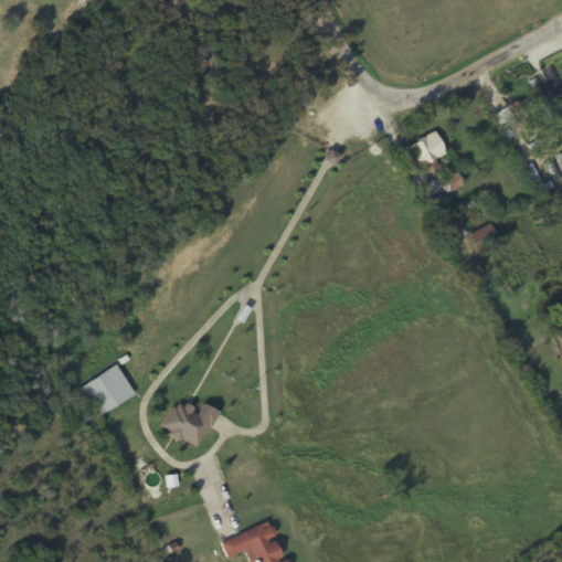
[(448,152),(437,130),(413,141),(423,163),(448,152)]
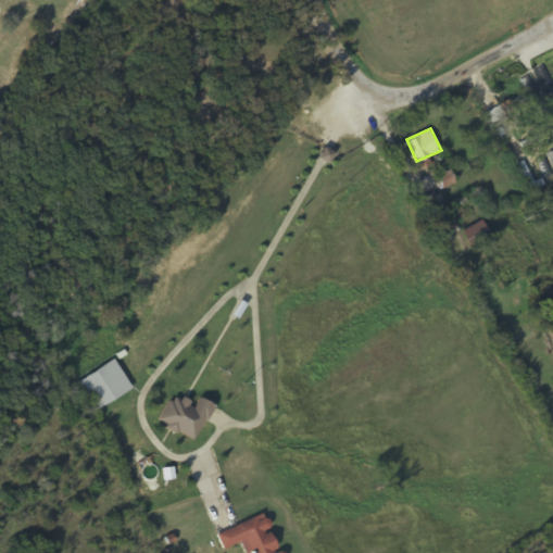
[(475,246),(493,236),(485,220),(466,228),(475,246)]
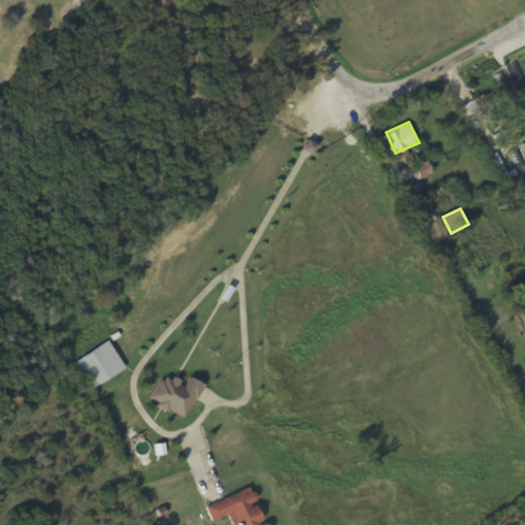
[(93,389),(128,367),(110,339),(75,360),(93,389)]
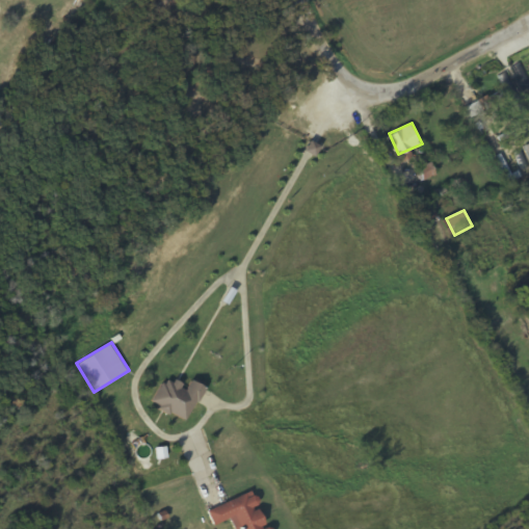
[(207,388),(193,378),(188,388),(168,375),(153,400),(186,421),(207,388)]
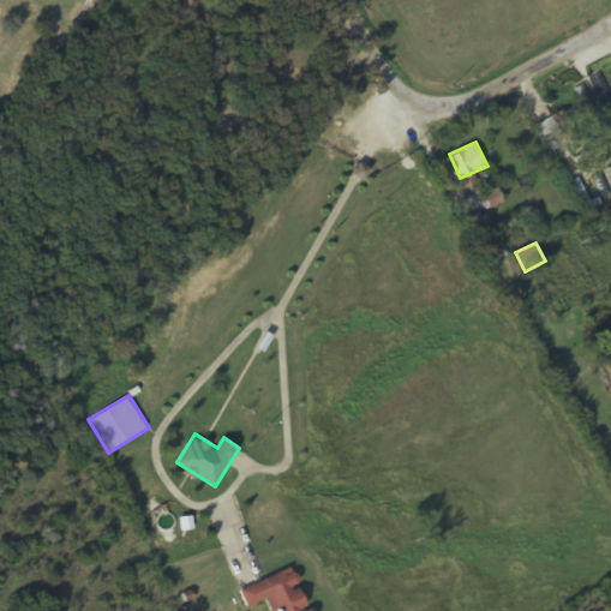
[(241,586),(249,605),(268,598),(273,610),(310,610),(294,567),(241,586)]
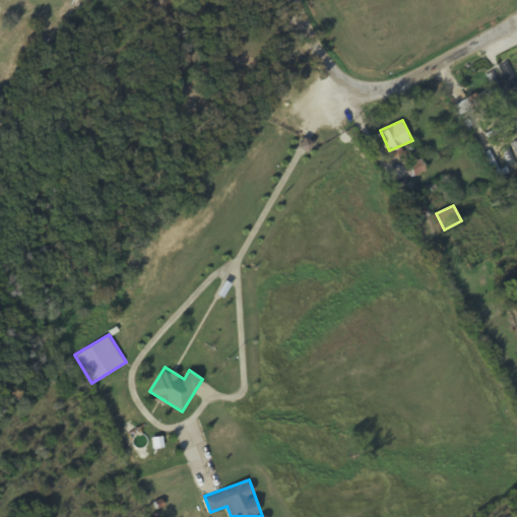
All buildings are outlined.
